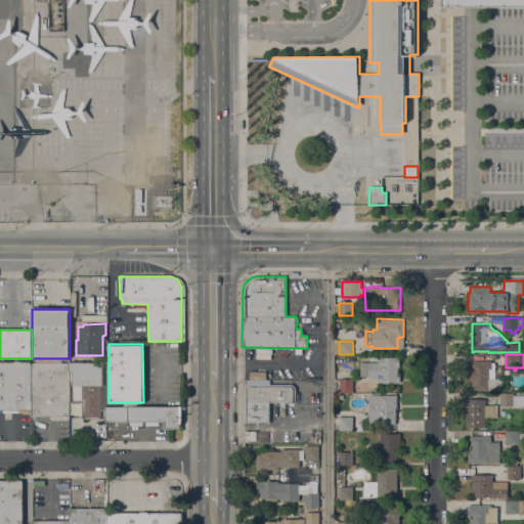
[(380,361),(380,356),(400,356),(400,366),(398,366),(398,376),(400,376),(400,382),(398,382),(398,383),(379,383),(379,387),(368,387),(368,376),(360,377),(360,362),(380,361)]
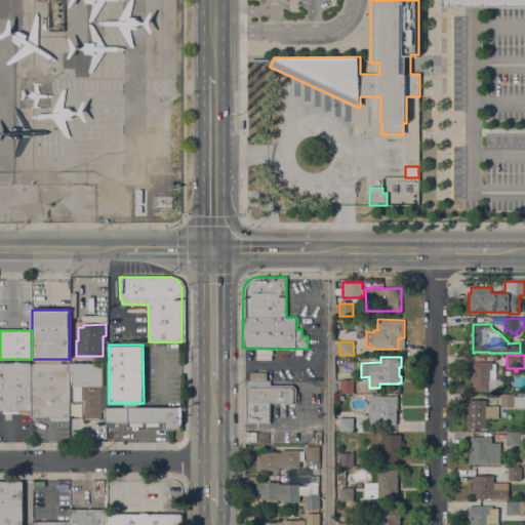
[(492,362),(492,364),(496,364),(495,379),(503,379),(503,392),(473,391),(473,382),(470,382),(470,368),(473,368),(473,361),(492,362)]
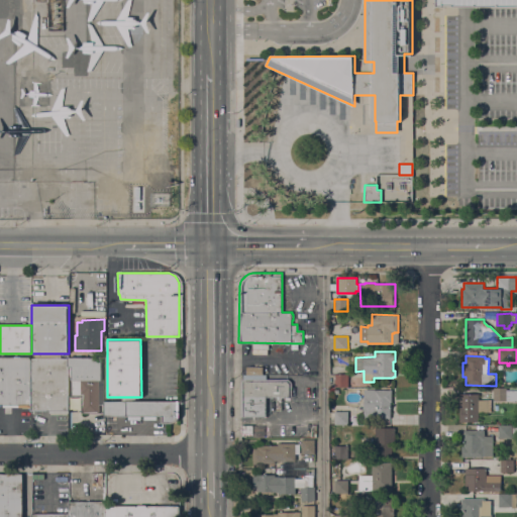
[(0,356),(31,356),(31,358),(31,407),(18,407),(18,405),(2,405),(2,407),(0,407),(0,356)]
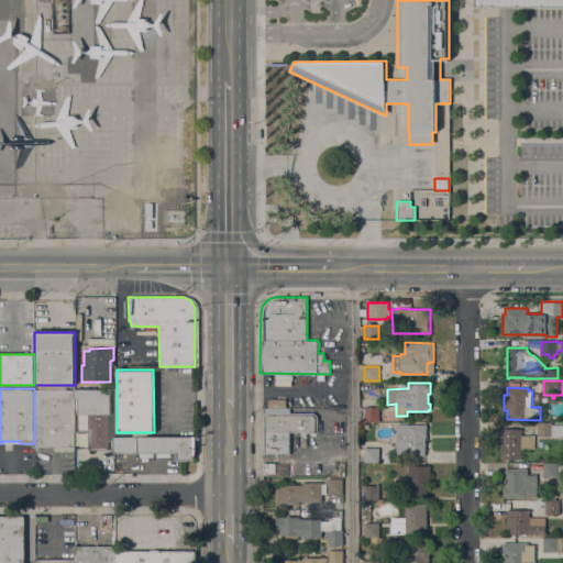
[(111,414),(113,414),(114,437),(113,446),(108,446),(108,450),(89,450),(89,431),(78,431),(78,399),(75,399),(75,390),(75,389),(111,389),(111,414)]
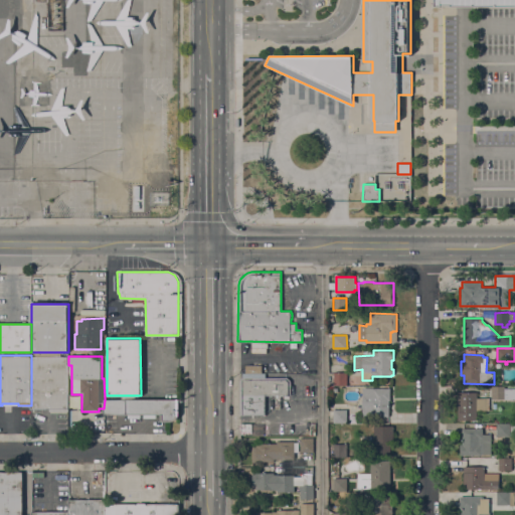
[(31,357),(68,357),(68,365),(68,410),(67,410),(49,411),(49,408),(31,408),(31,405),(31,357)]
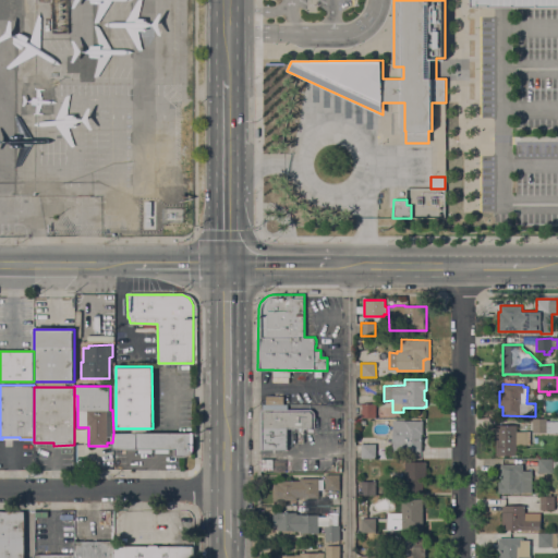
[(266,404),(266,402),(265,402),(265,400),(266,400),(266,396),(268,396),(268,395),(274,395),(274,396),(275,396),(275,395),(277,395),(277,396),(283,396),(283,404),(266,404)]
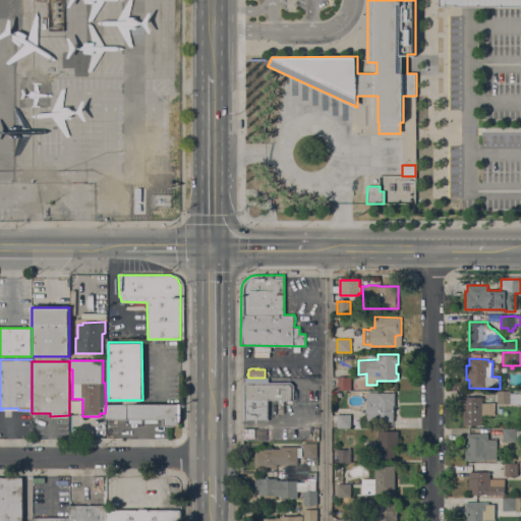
[(351,390),(337,390),(337,378),(350,377),(351,390)]
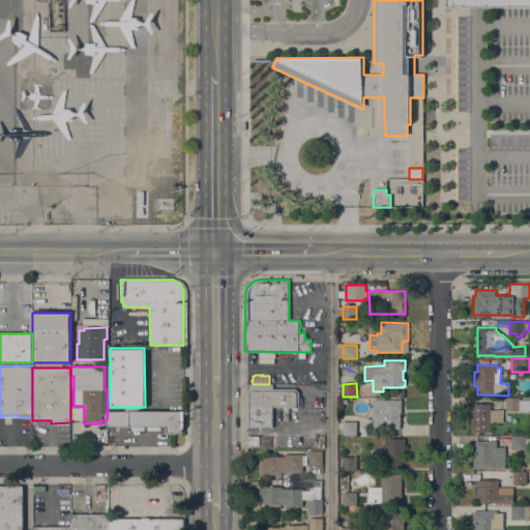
[(299,407),(297,407),(297,408),(292,408),(292,407),(273,407),(272,427),(248,427),(248,389),(249,389),(249,386),(273,386),(273,388),(295,388),(299,392),(299,407)]
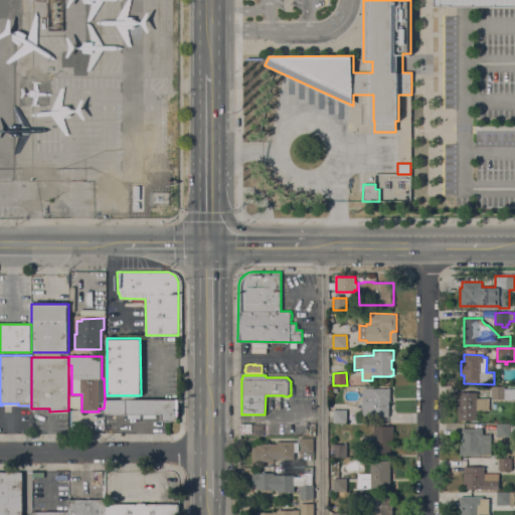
[(390,388),(390,400),(389,400),(388,416),(362,416),(363,387),(390,388)]
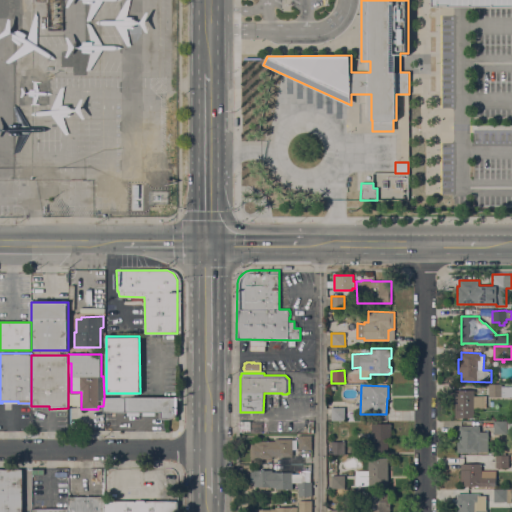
[(488,396),(488,385),(501,385),(501,386),(511,386),(511,396),(488,396)]
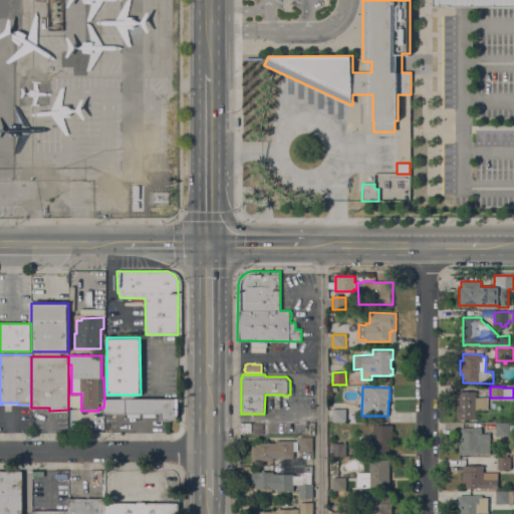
[(457,392),(476,392),(476,398),(488,398),(488,410),(476,410),(476,419),(457,420),(457,392)]
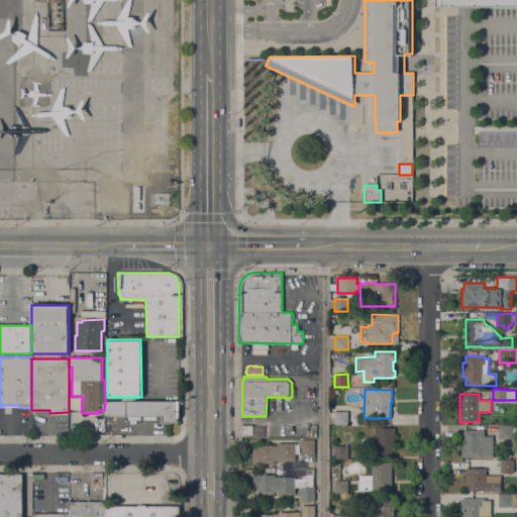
[(179,401),(179,418),(177,422),(173,423),(162,423),(162,416),(105,416),(104,410),(105,401),(179,401)]
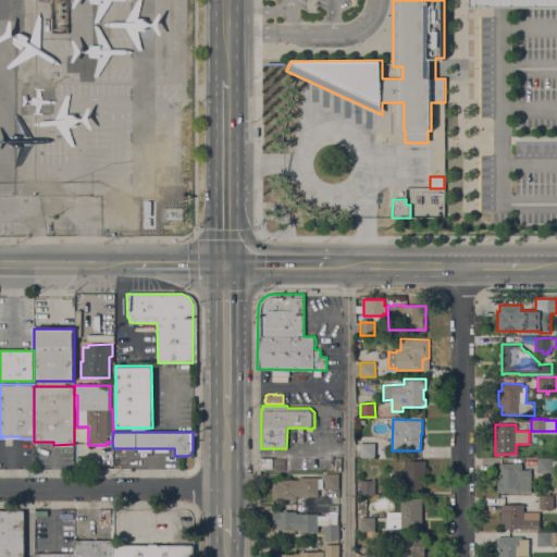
[(360,443),(375,443),(375,457),(360,457),(360,443)]
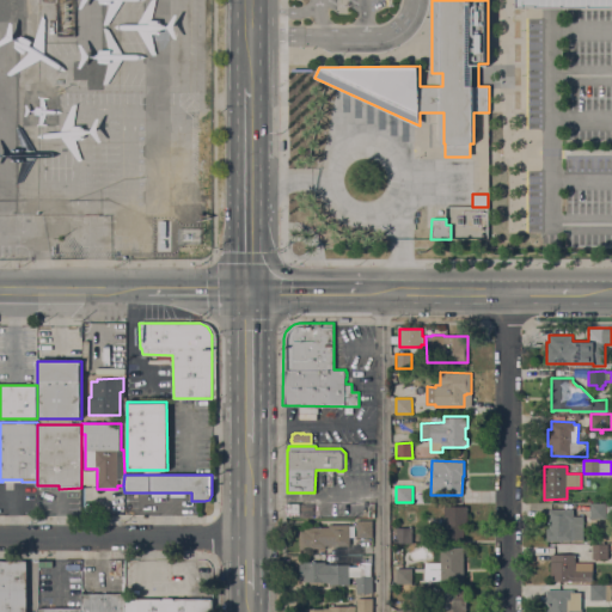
[(299,503),(313,503),(313,518),(299,518),(299,515),(288,515),(285,513),(285,503),(287,503),(299,503)]
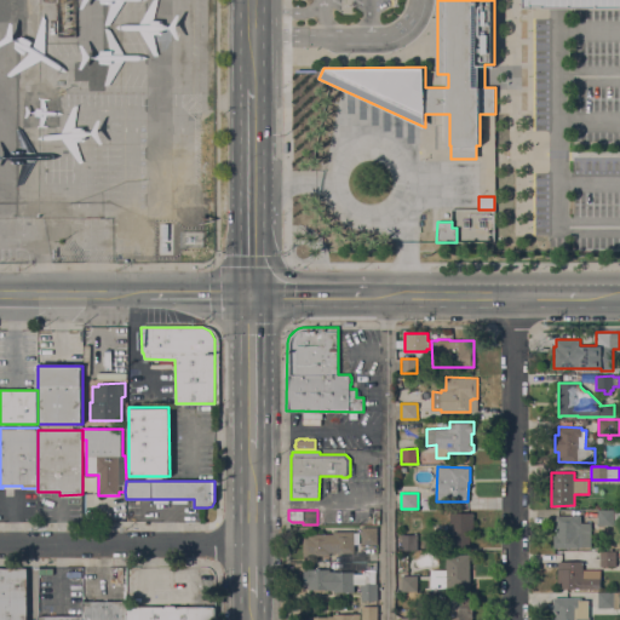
[(614,511),(613,526),(597,526),(597,511),(614,511)]
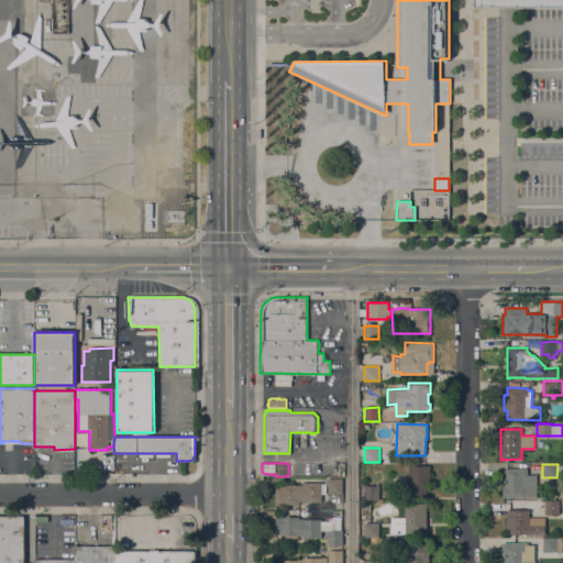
[(430,483),(418,483),(418,487),(412,487),(412,482),(408,482),(408,465),(430,465),(430,483)]
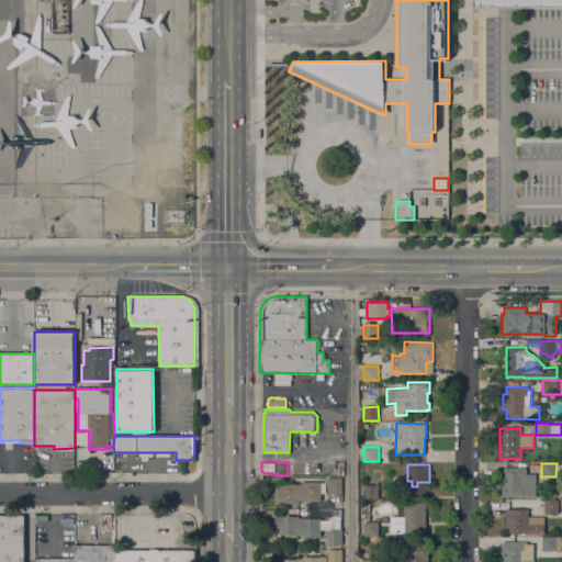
[(502,485),(504,485),(504,468),(527,468),(527,474),(536,474),(536,496),(526,496),(526,497),(506,496),(506,498),(503,498),(503,496),(502,496),(502,485)]
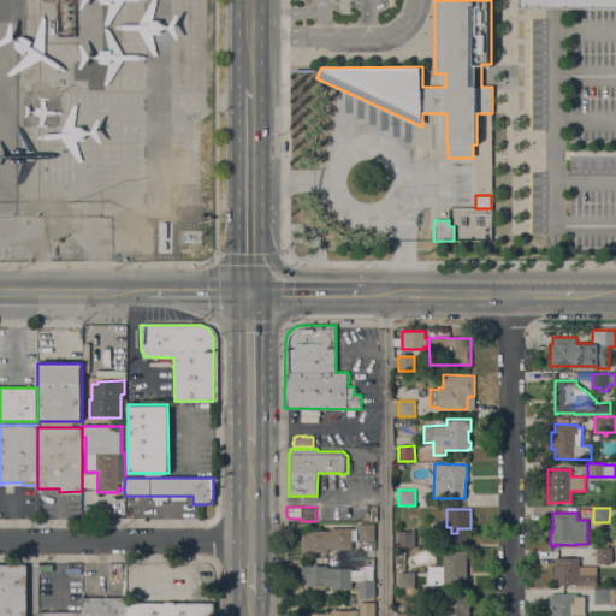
[(374,542),(359,540),(359,523),(375,523),(374,542)]
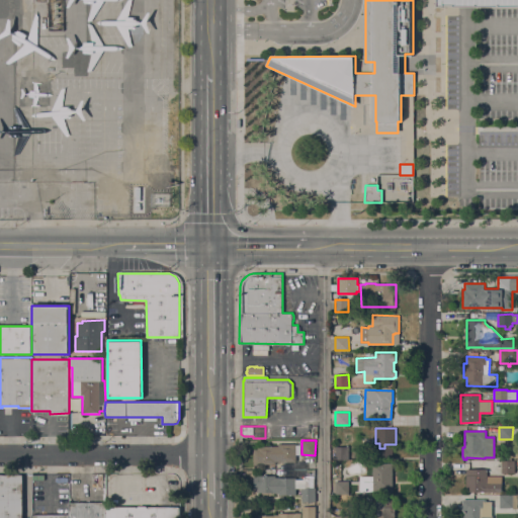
[(295,444),(295,461),(275,461),(275,464),(253,463),(253,448),(258,448),(258,446),(278,446),(278,444),(295,444)]
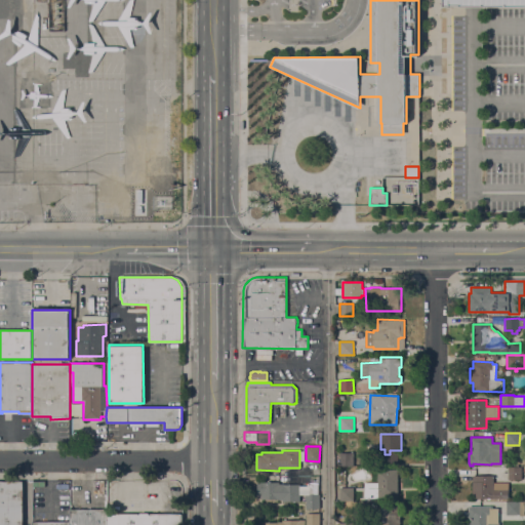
[(508,480),(508,468),(521,468),(522,480),(508,480)]
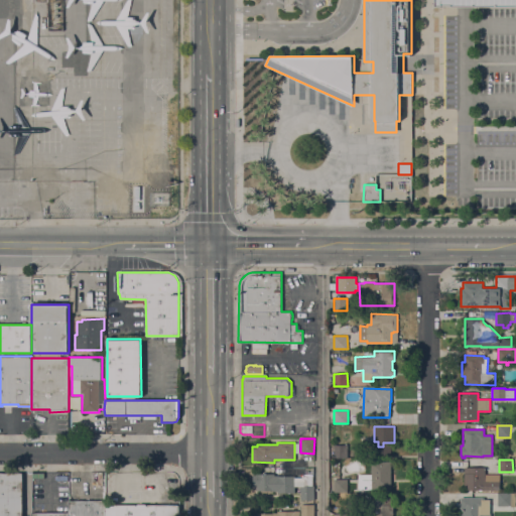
[(359,474),(371,474),(371,464),(391,464),(391,490),(372,491),(372,490),(359,490),(359,474)]
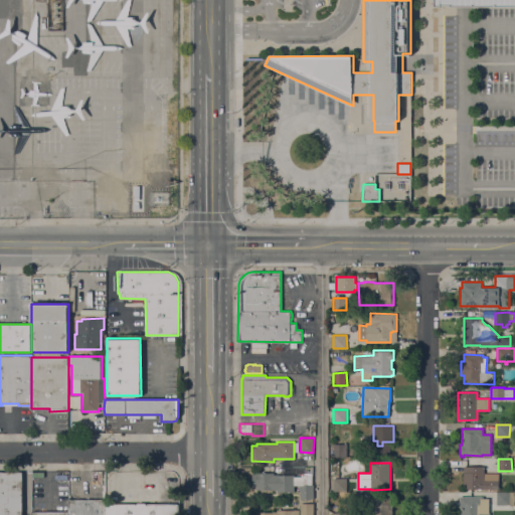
[(463,467),(484,466),(484,474),(499,473),(499,489),(483,489),(483,488),(464,489),(463,467)]
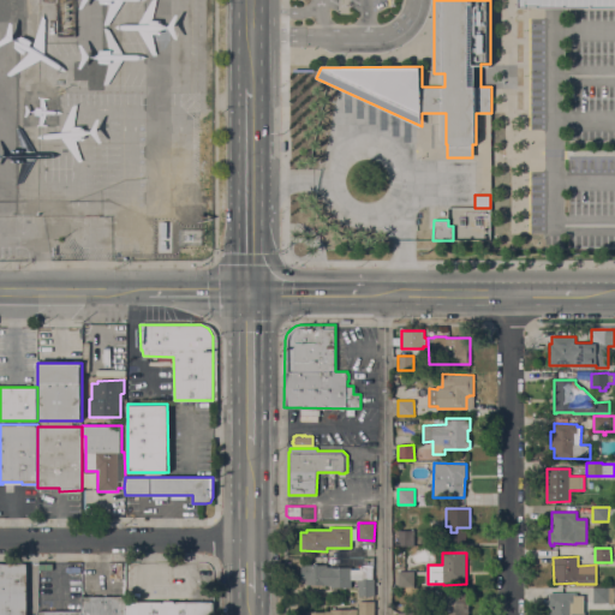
[(28,614),(0,614),(0,563),(28,563),(28,614)]
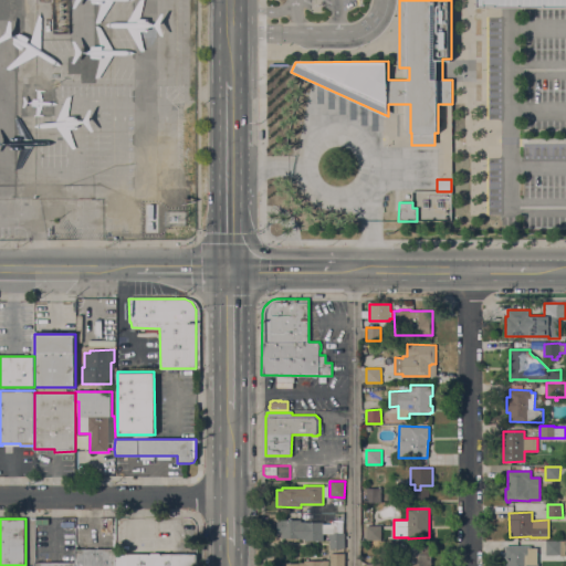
[(278,520),(301,520),(301,522),(323,522),(323,541),(305,541),(305,538),(282,538),(282,536),(278,536),(278,520)]
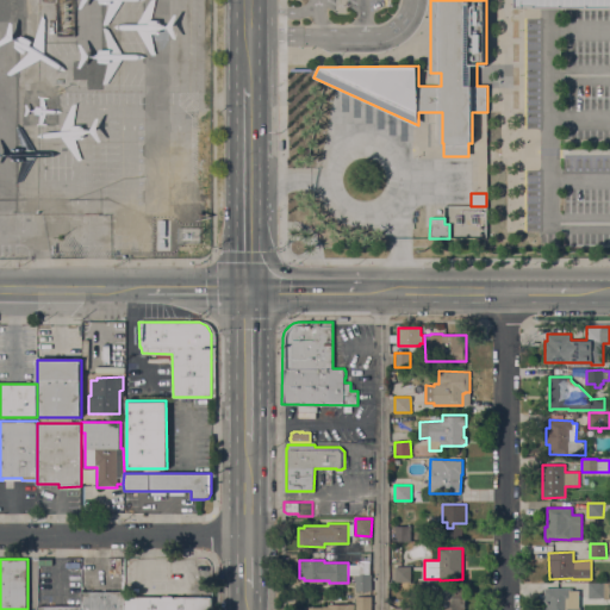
[(411,566),(411,579),(396,579),(396,566),(411,566)]
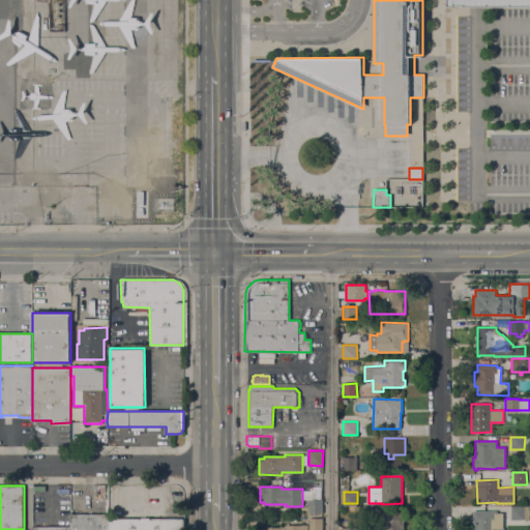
[(308,499),(322,499),(322,513),(308,513),(308,499)]
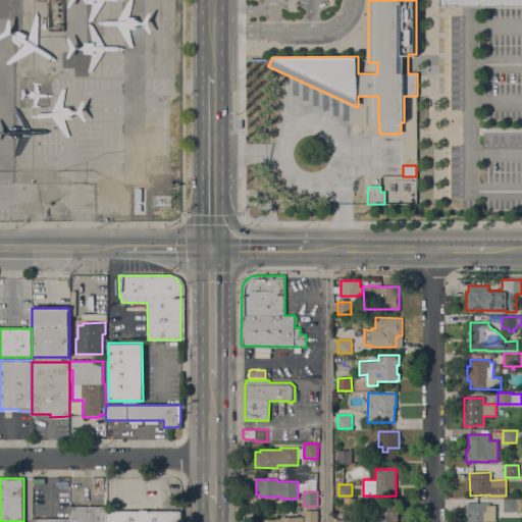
[(504,498),(521,498),(521,499),(521,508),(521,512),(503,512),(504,500),(504,498)]
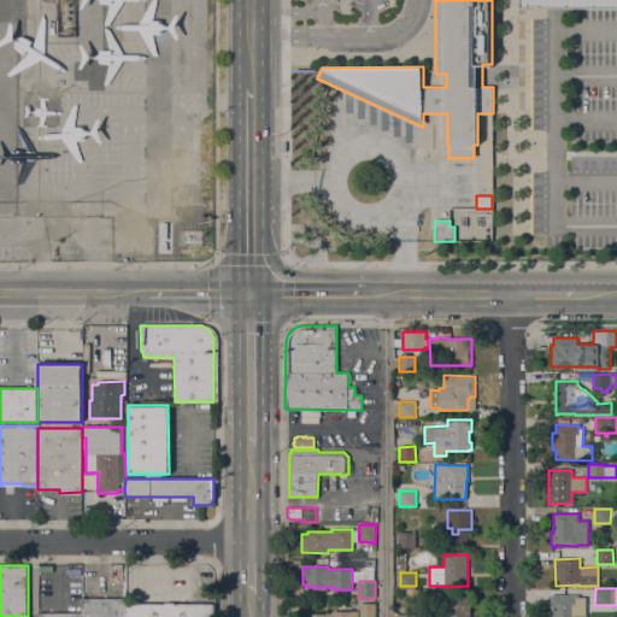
[(444,616),(444,611),(447,611),(447,594),(470,593),(470,616),(444,616)]
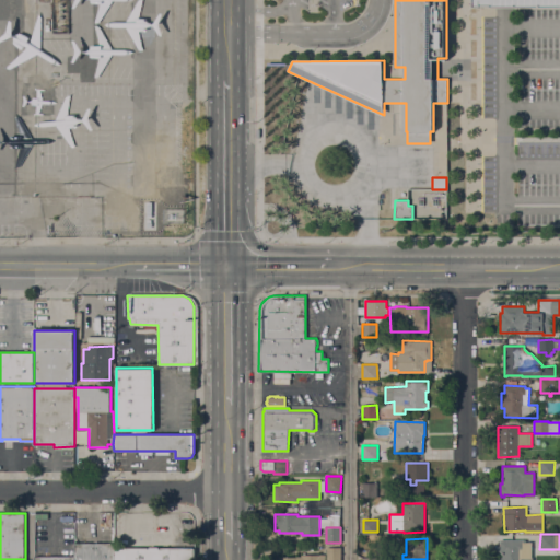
[(532,541),(532,557),(533,557),(533,559),(499,559),(500,558),(502,558),(502,549),(500,549),(500,539),(525,540),(525,541),(532,541)]
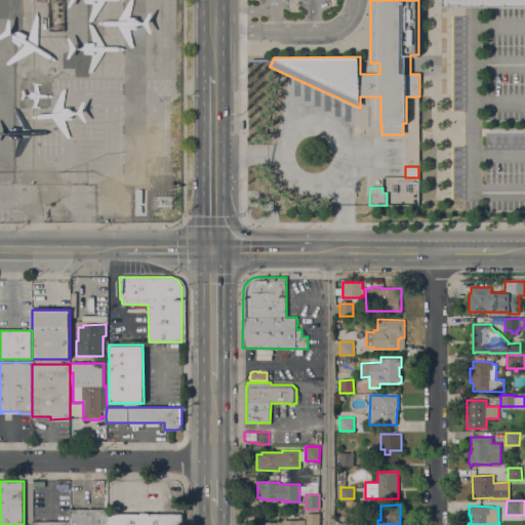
[(70,510),(107,510),(107,514),(107,524),(70,524),(70,522),(70,510)]
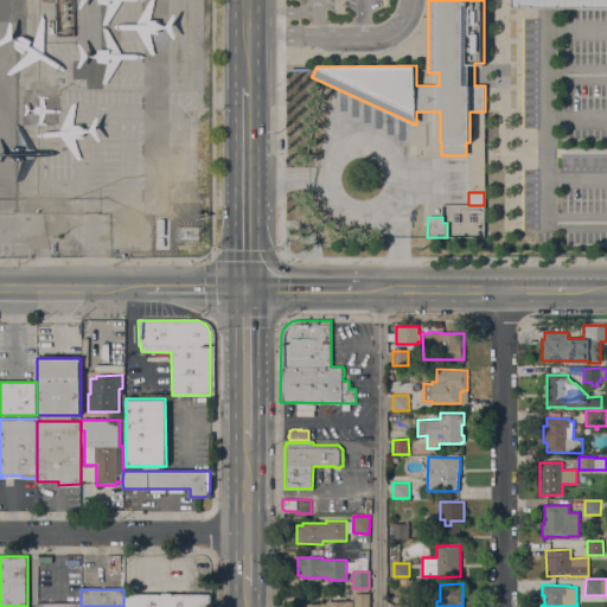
[(353,606),(353,593),(369,593),(369,606),(353,606)]
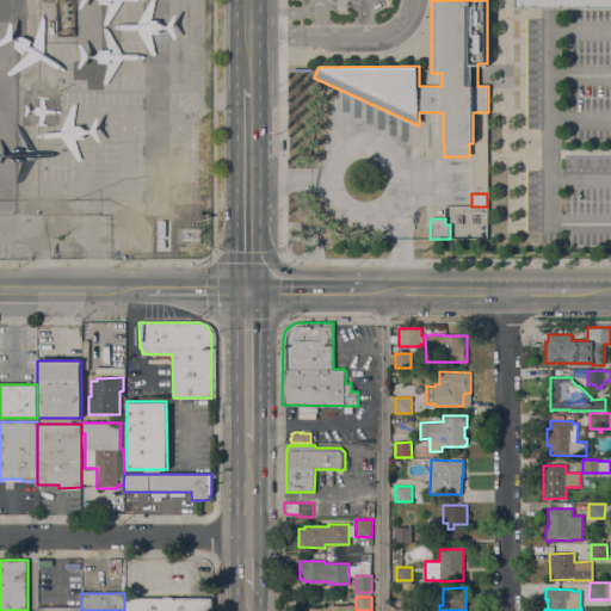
[(124,610),(124,598),(213,598),(213,610),(124,610)]
